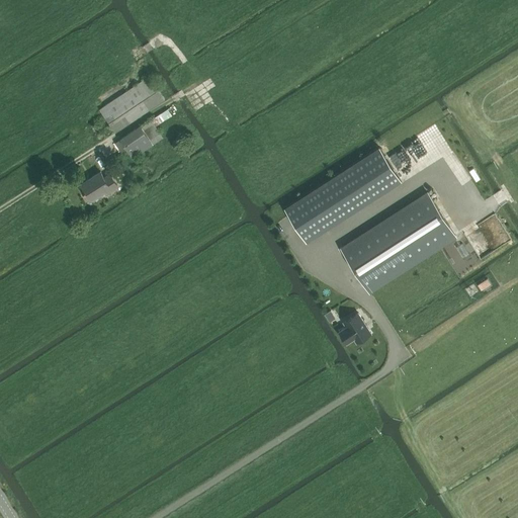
[(100,109),(115,133),(165,99),(150,76),(100,109)]
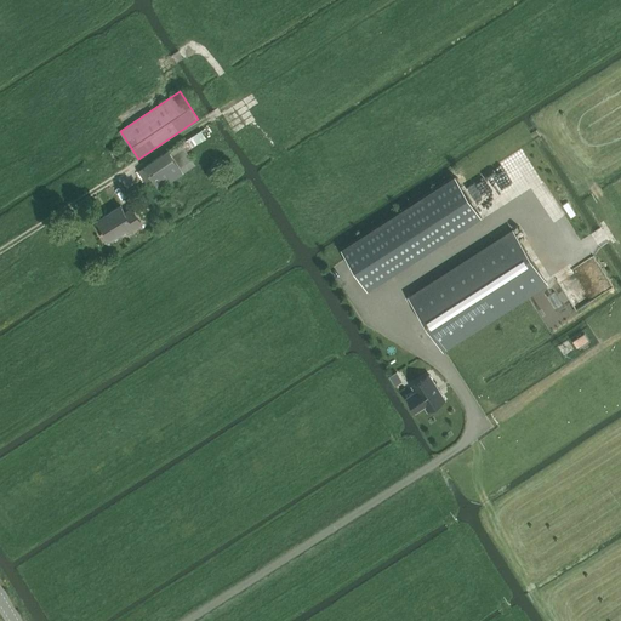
[(144,167),(138,171),(147,183),(153,180),(154,181),(159,189),(197,165),(182,143),(170,152),(169,151),(144,166),(144,167)]
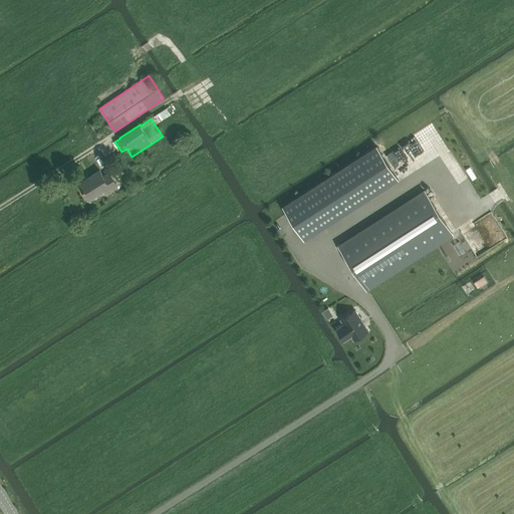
[(376,146),(283,206),(304,240),(399,180),(376,146)]
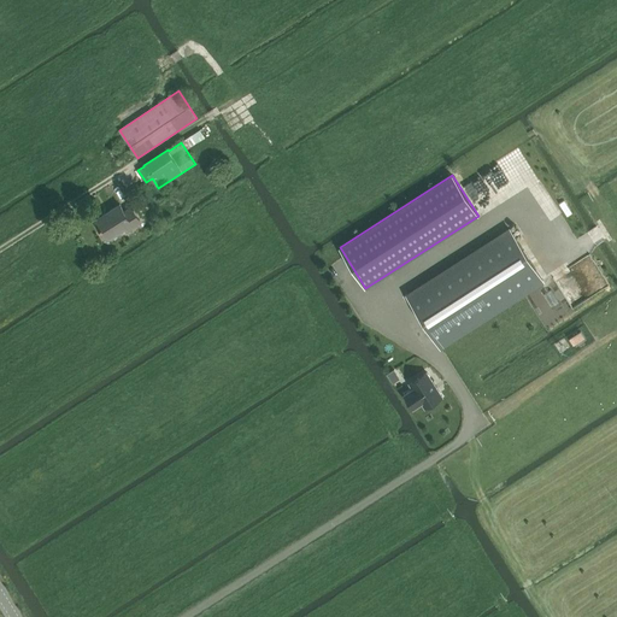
[(121,205),(95,219),(101,229),(103,228),(110,239),(125,228),(127,230),(141,222),(131,207),(125,212),(121,205)]
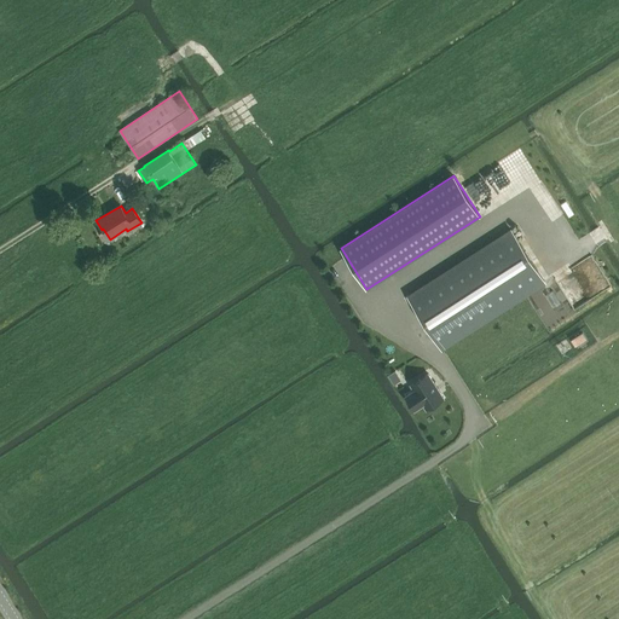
[(512,230),(409,296),(443,347),(545,282),(512,230)]
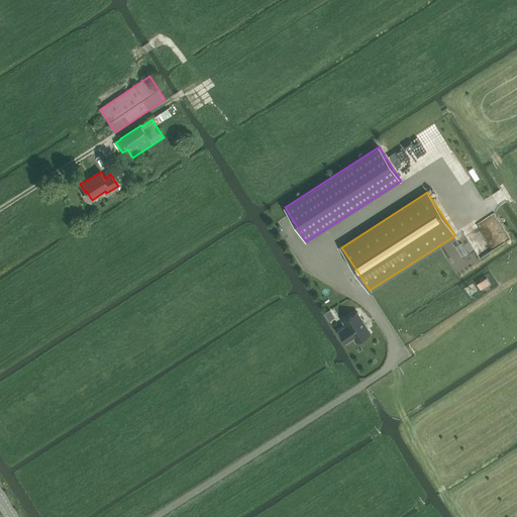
[(481,289),(491,282),(488,277),(477,283),(481,289)]
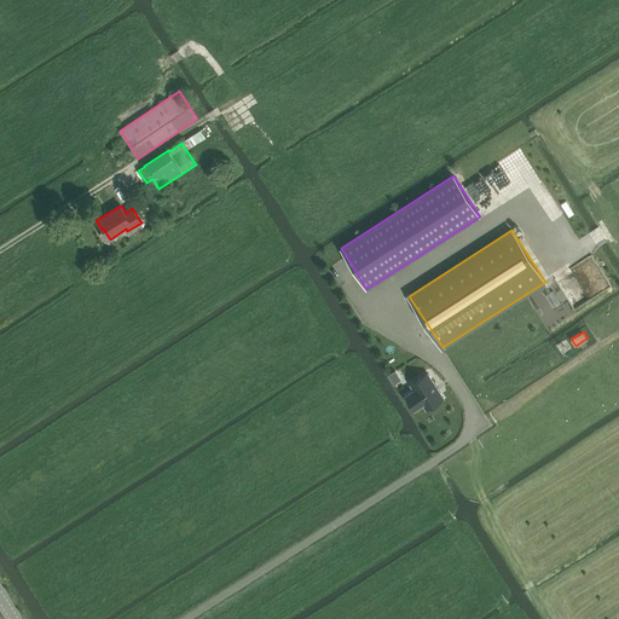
[(399,369),(391,374),(397,385),(405,379),(399,369)]
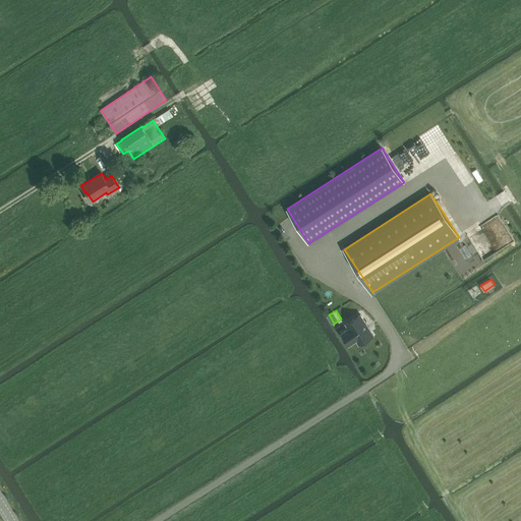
[(349,328),(342,333),(349,344),(356,340),(359,344),(373,335),(360,314),(346,324),(349,328)]
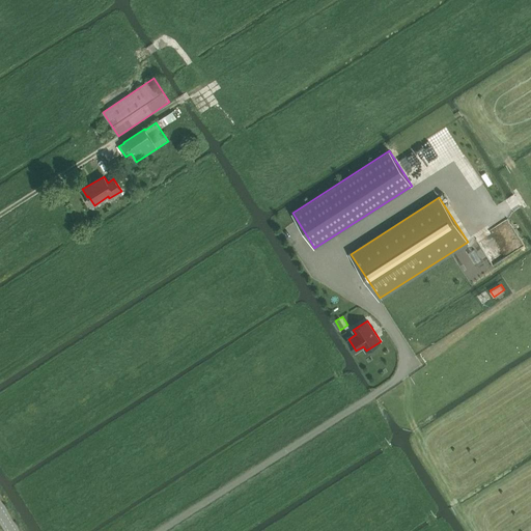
All buildings are outlined.
